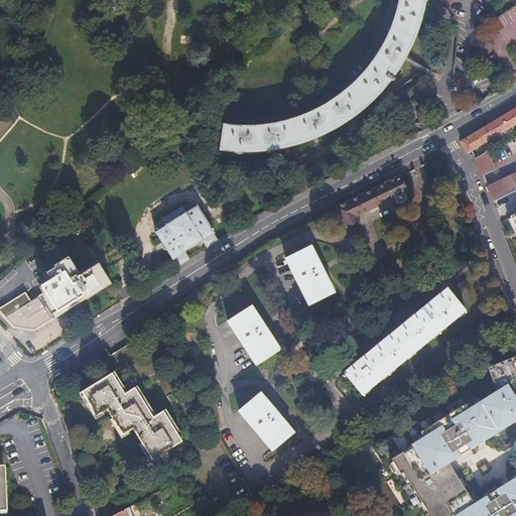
[(225,128),(223,153),(233,154),(242,155),(251,154),(261,154),(270,152),(280,151),(289,149),(298,146),(307,143),(316,140),(325,135),(342,126),(350,121),(357,115),(371,102),(384,88),(390,80),(395,72),(400,63),(404,55),(408,46),(412,37),(417,19),(421,1),(420,0),(395,0),(394,8),(392,17),(385,34),(382,42),(373,58),(362,74),(350,87),(343,93),(329,104),(312,113),(296,120),(279,125),(270,127),(261,128),(252,129),(243,129),(225,128)]
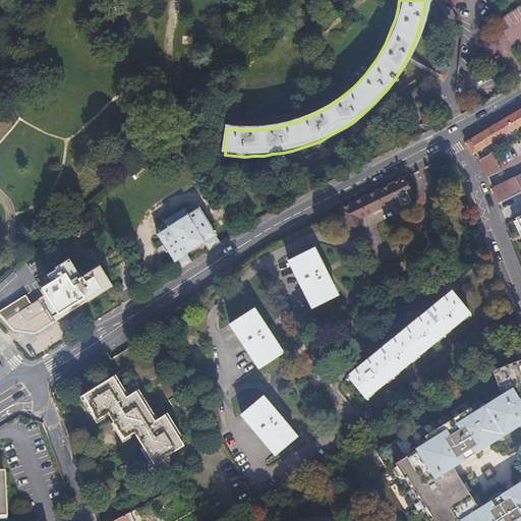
[(520,173),(491,188),(498,205),(520,192),(520,109),(466,143),(468,147),(470,148),(474,154),(520,125),(520,173)]
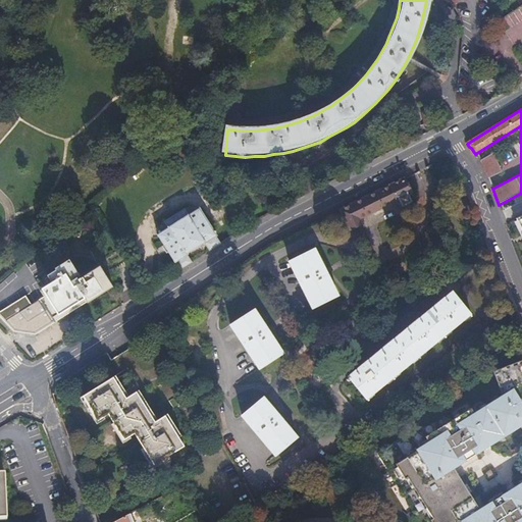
[(432,112),(423,117),(429,127),(432,129),(437,127),(437,122),(432,112)]
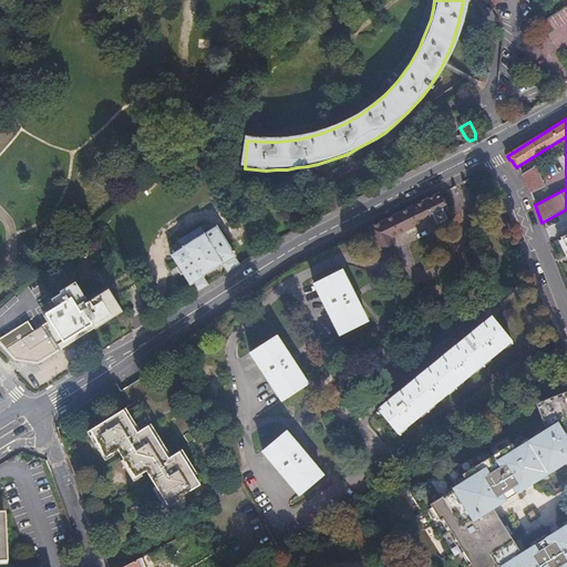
[(527,185),(531,194),(544,188),(544,184),(537,167),(524,175),(527,185)]
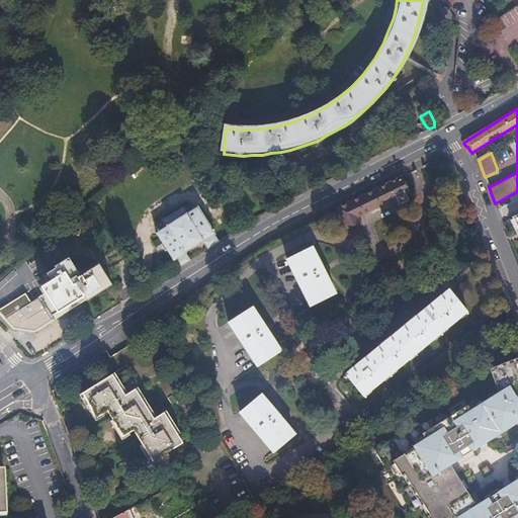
[(403,186),(399,177),(338,207),(349,232),(361,227),(356,216),(394,197),(397,203),(404,200),(401,193),(406,191),(403,186)]
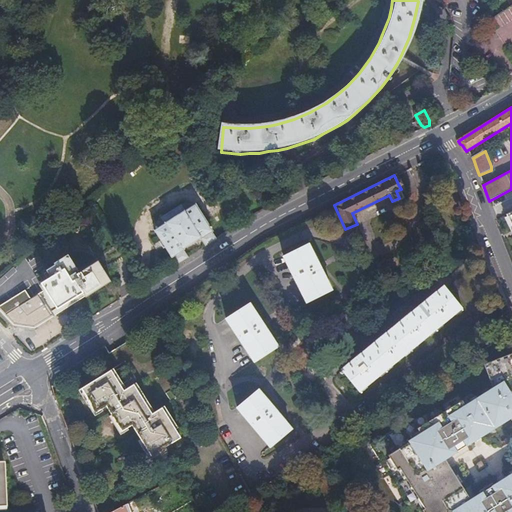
[(156,231),(177,265),(189,258),(185,251),(201,240),(206,248),(217,240),(196,206),(184,213),(183,212),(166,222),(167,224),(156,231)]
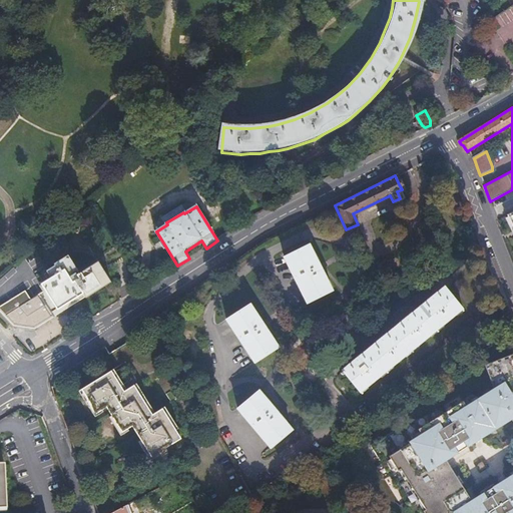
[(305,241),(281,254),(303,301),(328,287),(305,241)]
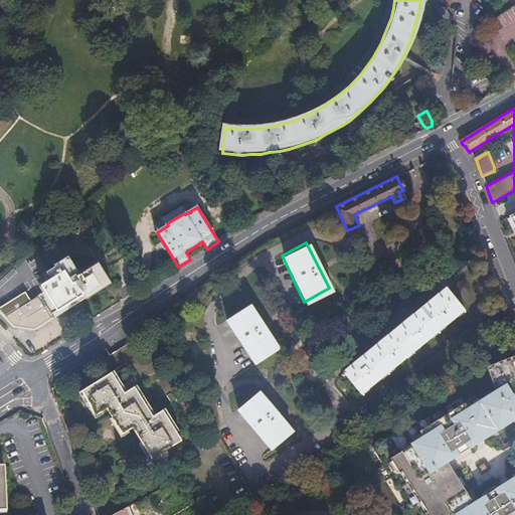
[(27,289),(0,305),(0,306),(12,321),(35,324),(73,301),(71,298),(84,291),(86,293),(112,277),(100,259),(78,271),(67,254),(57,261),(57,262),(48,268),(51,274),(42,281),(46,288),(32,297),(27,289)]
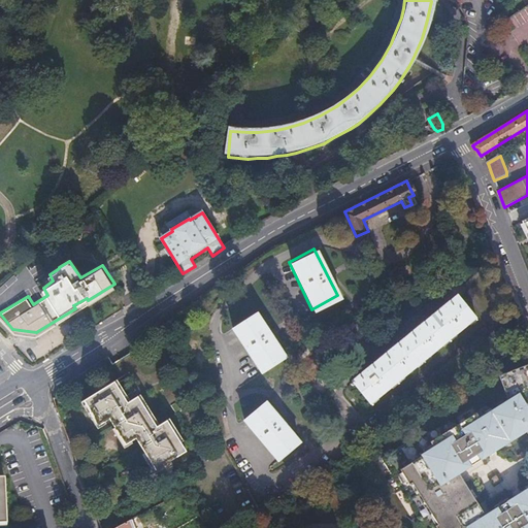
[(348,383),(345,385),(349,390),(352,387),(365,403),(473,317),(456,295),(348,382),(348,383)]
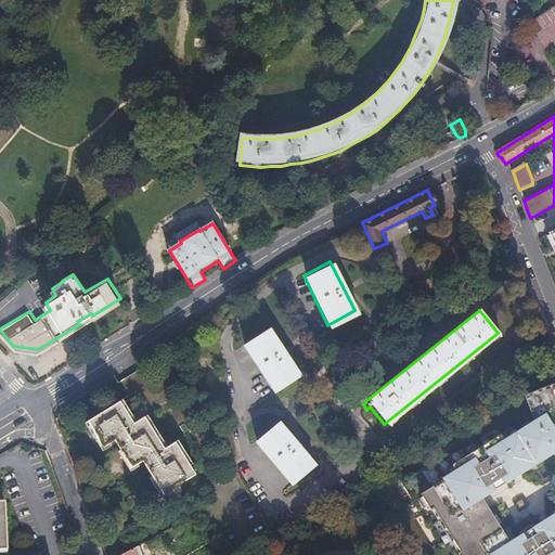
[(268,326),(242,346),(272,391),(298,373),(268,326)]
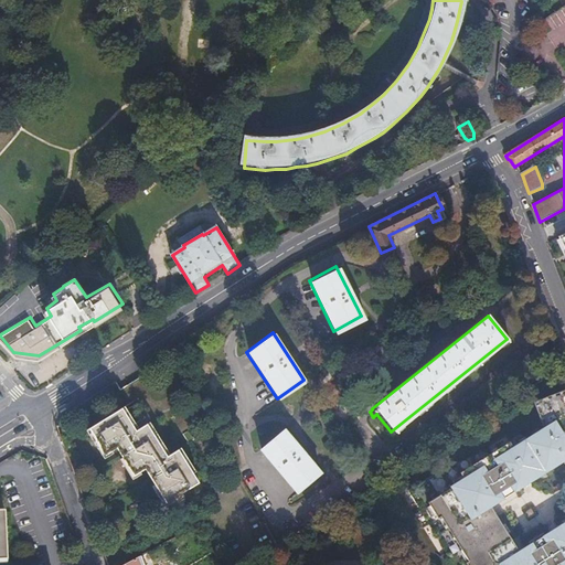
[(459,470),(461,473),(450,479),(452,482),(449,484),(450,486),(427,500),(428,503),(425,505),(432,514),(434,513),(443,528),(446,525),(450,534),(448,535),(452,542),(455,541),(459,548),(457,551),(465,564),(464,564),(491,564),(492,562),(497,563),(498,564),(564,564),(564,515),(558,520),(560,522),(541,533),(540,531),(524,541),(526,543),(523,544),(523,546),(516,551),(505,532),(509,531),(503,522),(500,524),(489,505),(523,484),(524,488),(531,483),(529,481),(546,470),(545,469),(551,466),(552,467),(562,461),(564,465),(564,394),(563,390),(533,402),(543,428),(539,430),(536,428),(530,432),(532,435),(525,439),(523,436),(516,439),(519,443),(516,444),(518,445),(513,447),(509,440),(497,448),(494,445),(489,448),(490,451),(487,454),(484,450),(478,455),(480,458),(459,470)]
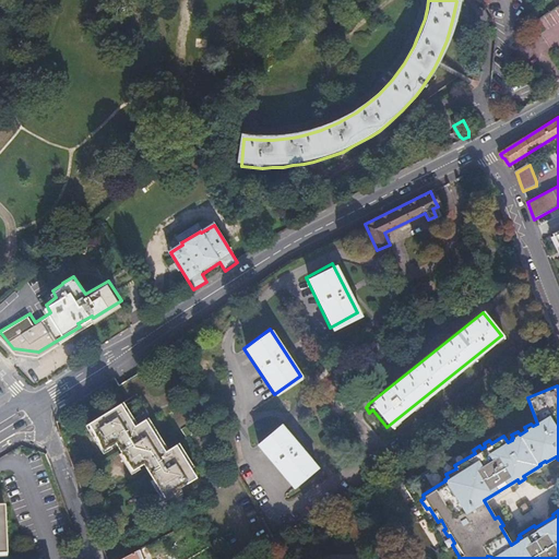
[(120,406),(88,426),(85,429),(100,452),(109,447),(108,444),(113,442),(120,453),(117,454),(131,475),(139,471),(137,467),(143,464),(153,479),(151,482),(164,501),(173,496),(171,494),(197,477),(190,467),(194,465),(180,442),(168,450),(149,419),(138,426),(123,404),(120,406)]
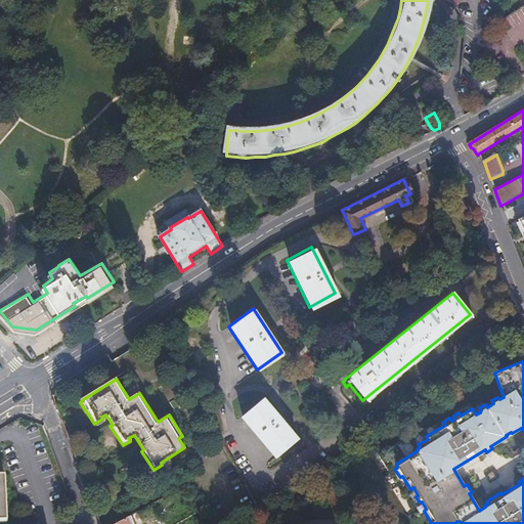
[(265,397),(245,415),(276,455),(297,438),(265,397)]
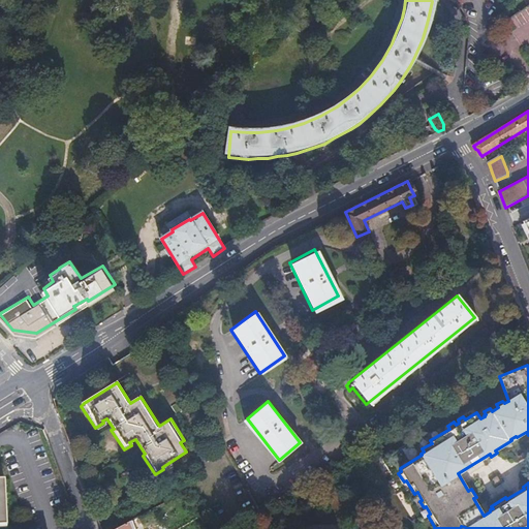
[(107,502),(98,508),(101,514),(110,507),(107,502)]
